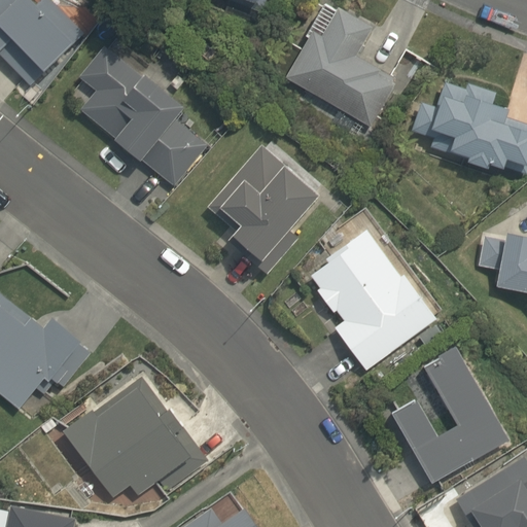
[(0,0),(0,53),(32,84),(85,32),(53,0),(42,0),(39,3),(35,0),(0,0)]
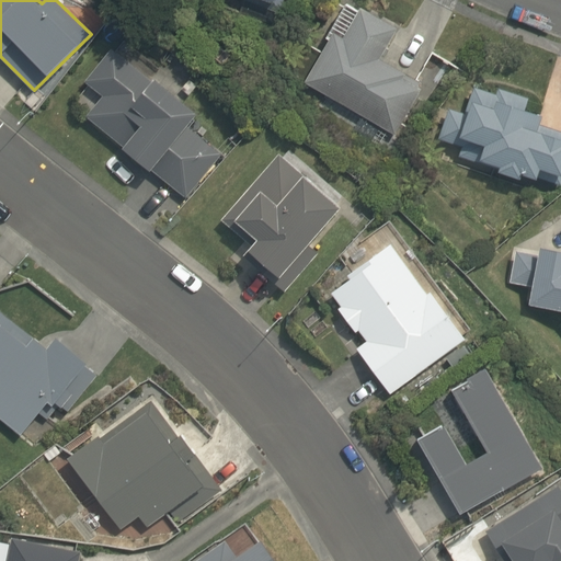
[(306,80),(396,133),(422,88),(418,86),(421,79),(380,57),(398,27),(363,8),(361,12),(344,3),(325,35),(330,37),(306,80)]
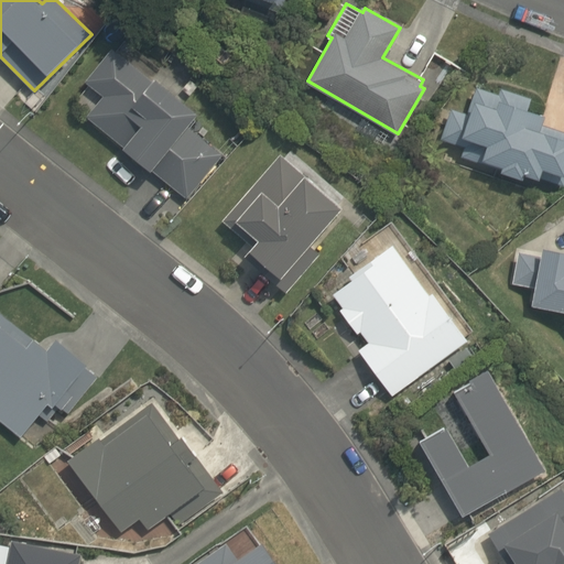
[(153,83),(112,49),(86,82),(104,97),(87,117),(126,148),(125,149),(152,172),(153,171),(187,198),(223,154),(187,127),(198,112),(156,78),(153,83)]
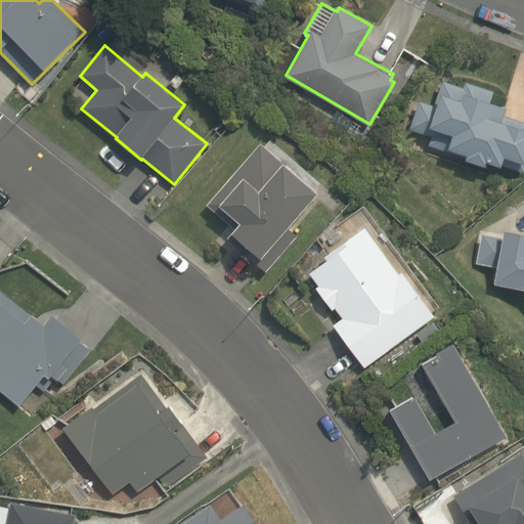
[(420,100),(410,128),(432,134),(428,144),(466,158),(465,159),(487,166),(488,162),(501,166),(506,155),(523,160),(523,121),(505,116),(508,108),(489,102),(493,91),(466,82),(464,86),(443,80),(435,105),(420,100)]
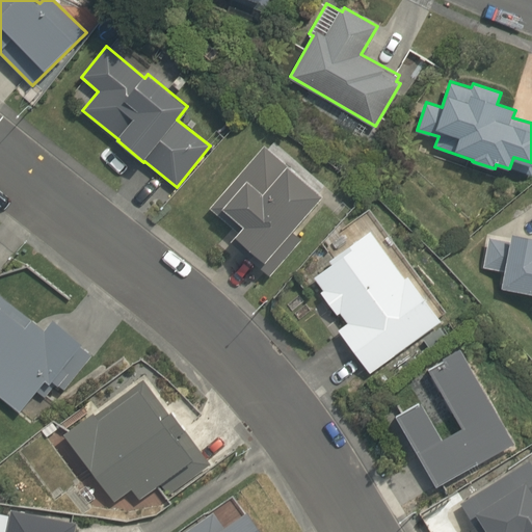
[(340,109),(333,122),(357,137),(365,124),(340,109)]
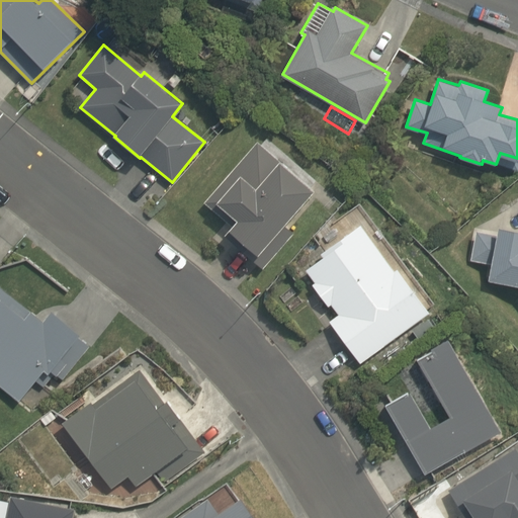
[(263,269),(294,234),(288,229),(316,197),(312,193),(315,191),(258,142),(204,202),(233,228),(225,237),(263,269)]
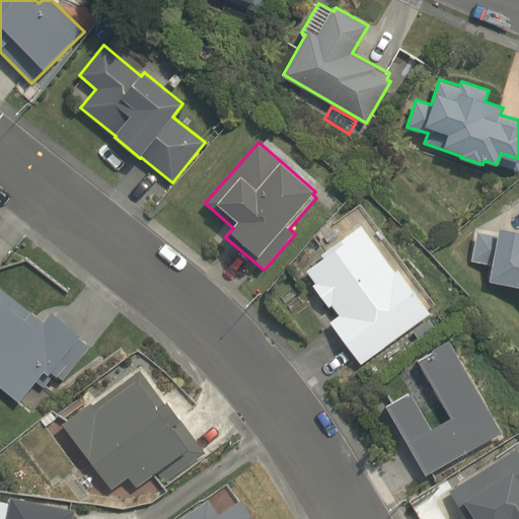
[(395,272),(362,225),(320,254),(323,258),(306,272),(315,284),(313,285),(329,307),(332,305),(340,315),(330,322),(361,364),(431,314),(398,270),(395,272)]
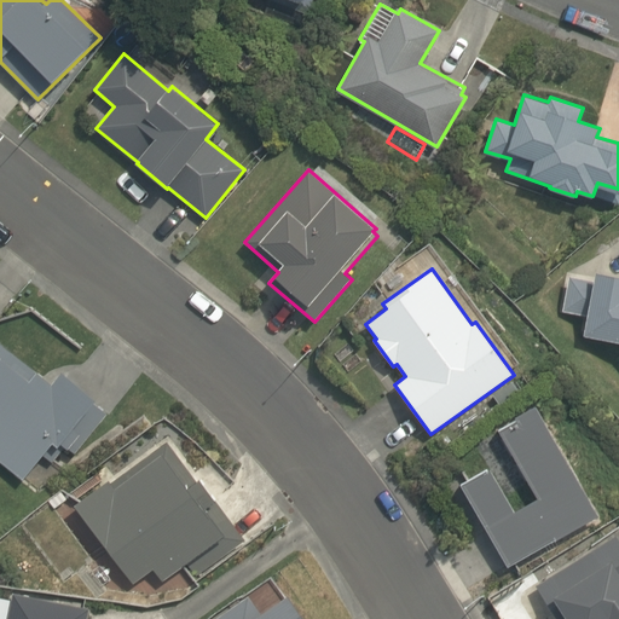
[(568,276),(562,311),(588,314),(584,335),(618,340),(618,272),(596,268),(595,279),(568,276)]
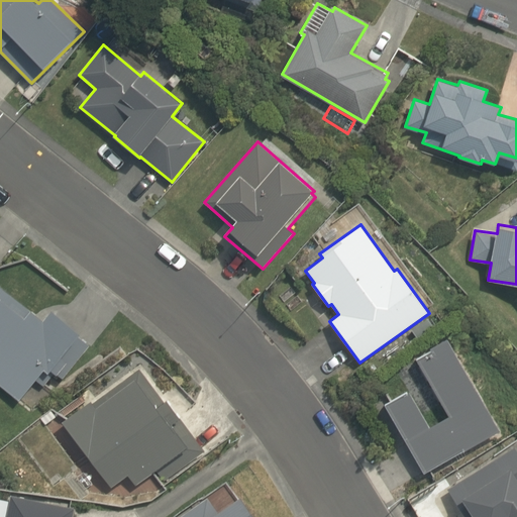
[(30,310),(0,285),(0,383),(19,399),(35,379),(44,385),(55,372),(63,378),(90,344),(78,336),(81,332),(52,309),(43,319),(31,309),(30,310)]
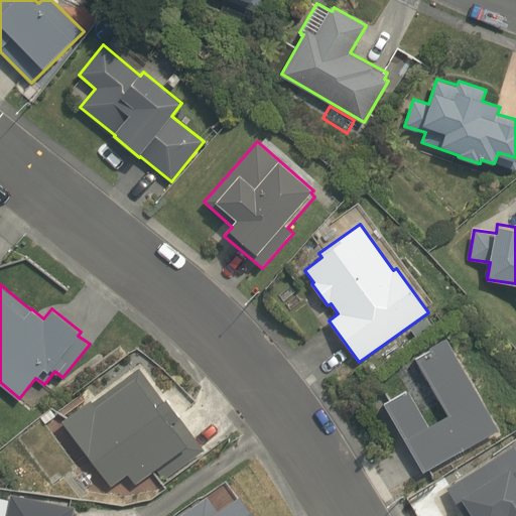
[(499,428),(446,339),(415,357),(447,414),(429,425),(408,389),(384,403),(423,472),(499,428)]
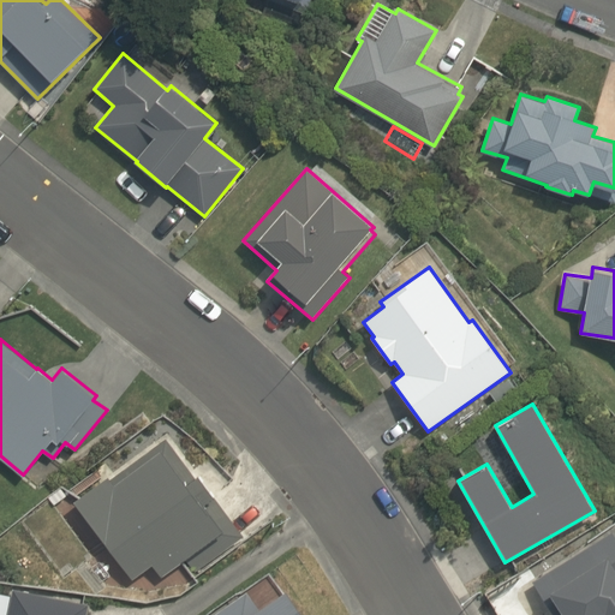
[(196,476),(167,437),(147,453),(150,458),(115,483),(109,475),(75,501),(132,579),(153,565),(162,577),(185,559),(195,572),(244,536),(198,473),(196,476)]
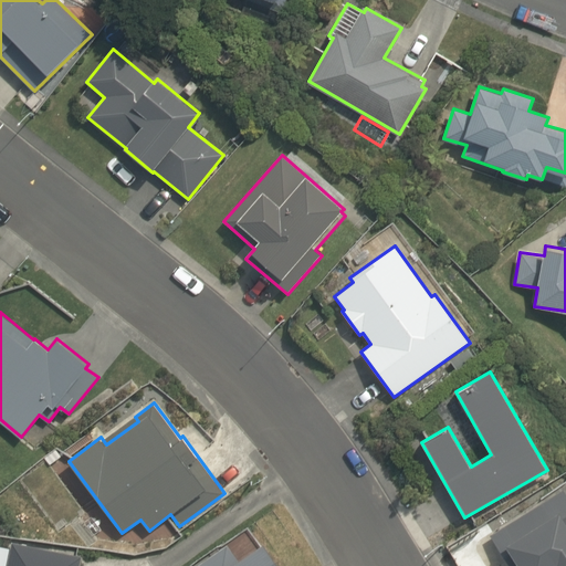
[(565,565),(565,493),(563,488),(489,535),(509,565),(565,565)]
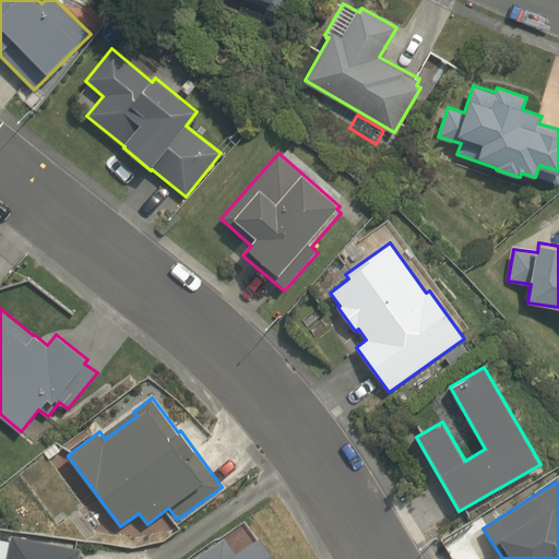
[(277,558),(261,535),(236,552),(225,537),(193,558),(277,558)]
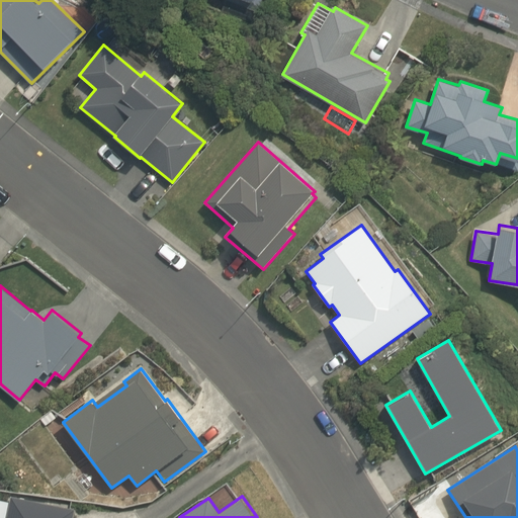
[(78,517),(80,511),(12,498),(8,517),(78,517)]
